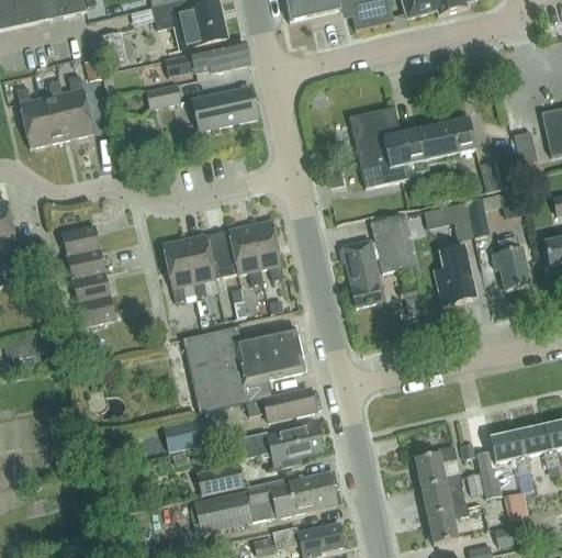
[(0,0),(0,29),(86,9),(83,0),(0,0)]
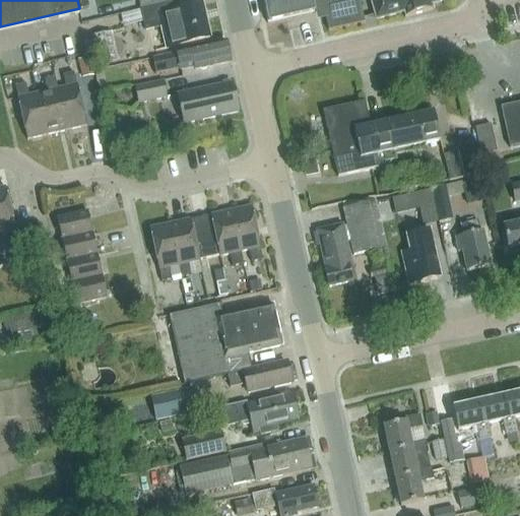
[(166,45),(209,35),(203,2),(182,7),(180,0),(161,0),(157,1),(150,4),(140,6),(145,28),(161,25),(166,45)]
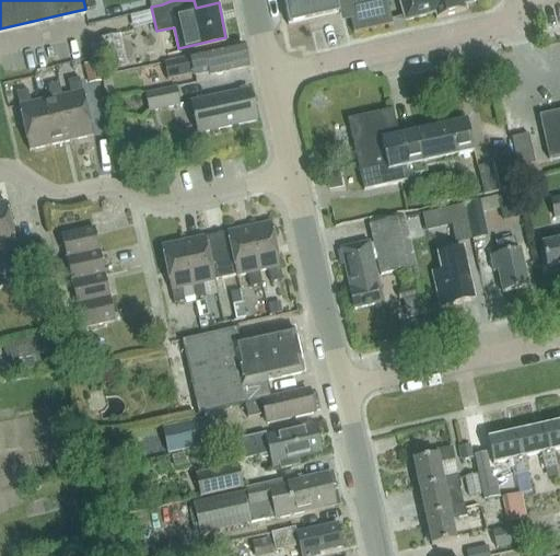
[(339,9),(349,7),(347,0),(284,0),(289,20),(339,9)]
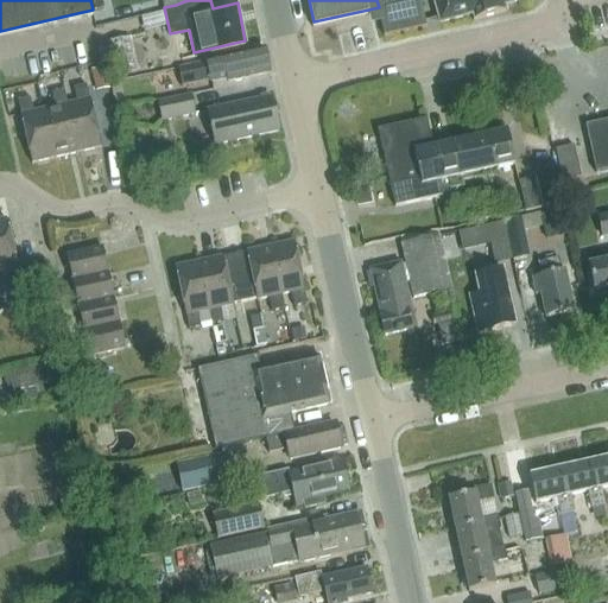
[(377,0),(379,7),(385,32),(428,23),(422,0),(377,0)]
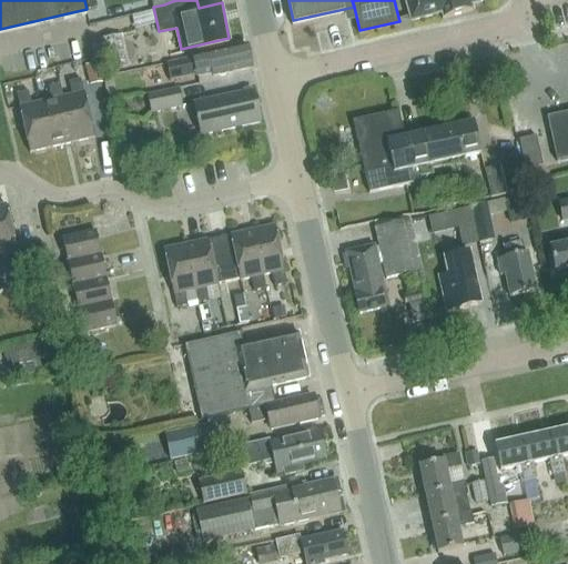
[(407,0),(412,17),(443,8),(444,13),(473,4),(470,0),(407,0)]
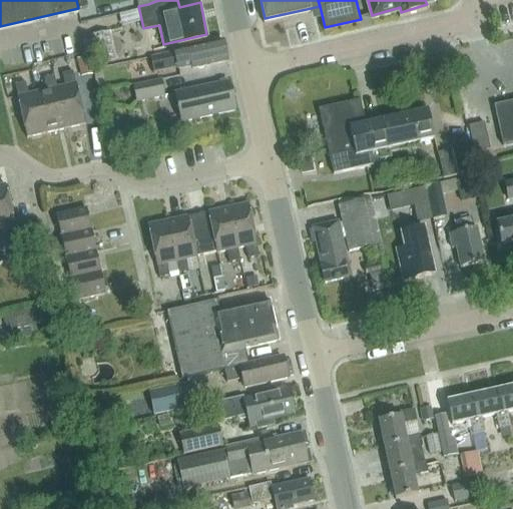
[(110,28),(84,35),(87,49),(98,47),(101,60),(117,56),(110,28)]
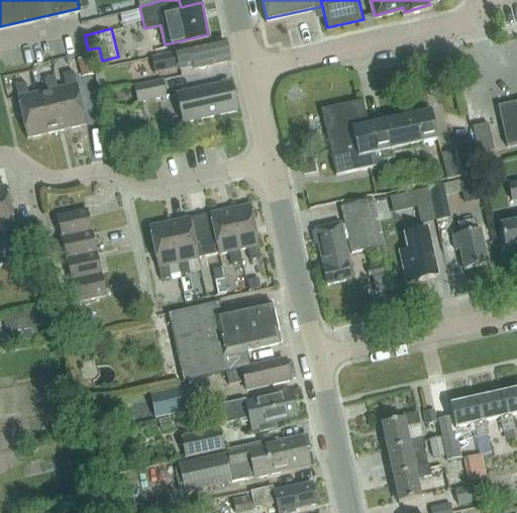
[(225,39),(150,55),(153,70),(179,65),(179,68),(194,65),(194,67),(230,60),(225,39)]
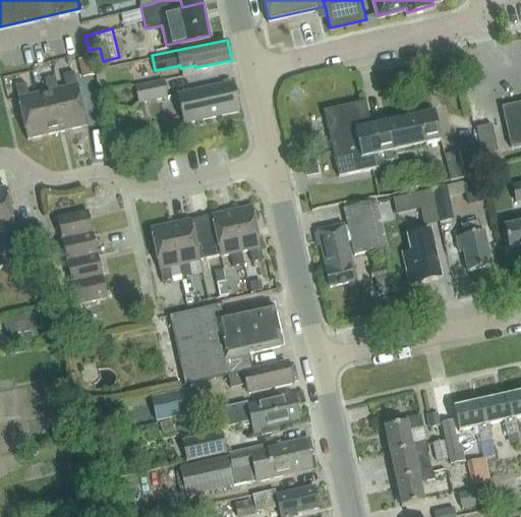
[(58,85),(67,127),(85,123),(73,69),(64,71),(66,83),(58,85)]
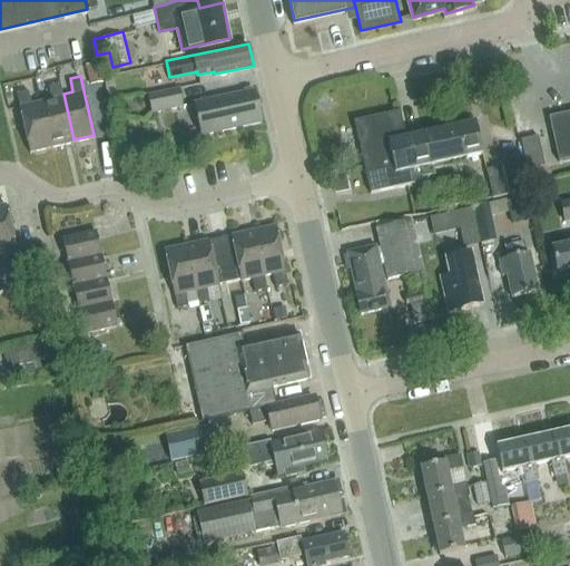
[(51,96),(41,98),(52,145),(74,139),(64,94),(60,80),(49,83),(48,83),(51,96)]
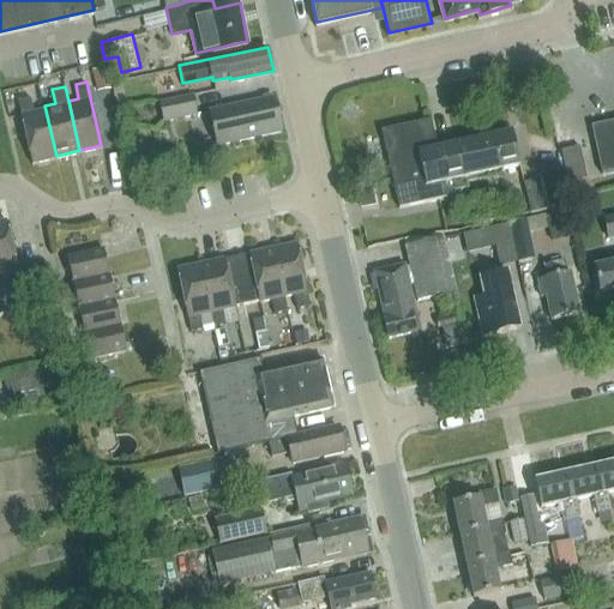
[(193,92),(158,100),(163,120),(198,113),(193,92)]
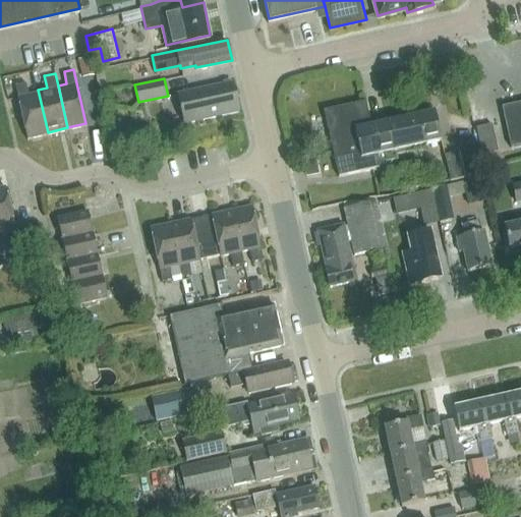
[(48,132),(38,90),(29,92),(25,79),(13,82),(26,137),(48,132)]
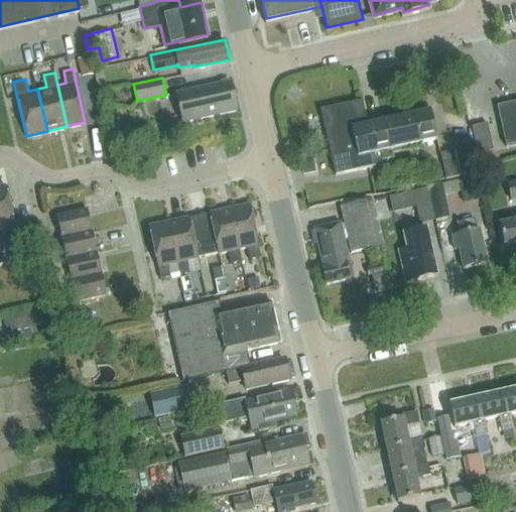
[(183,119),(237,108),(231,81),(177,92),(183,119)]
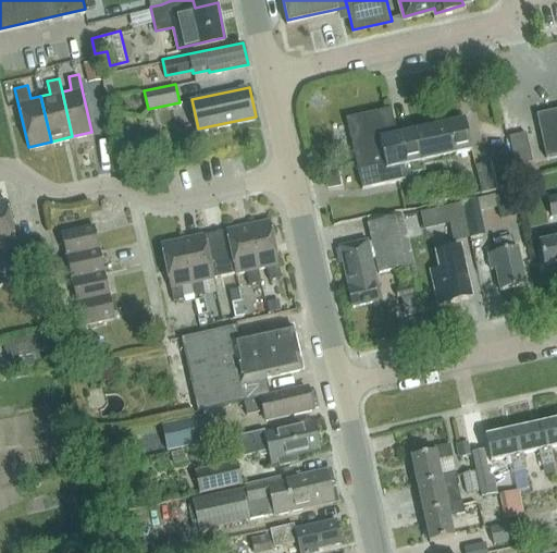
[(347,115),(361,186),(407,176),(406,173),(424,169),(423,164),(455,158),(454,151),(471,147),(465,118),(397,132),(392,106),(347,115)]
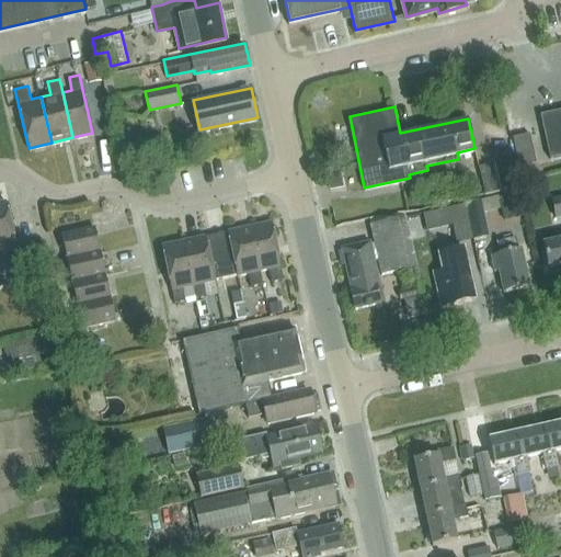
[(560,108),(540,113),(550,156),(560,152),(560,108)]
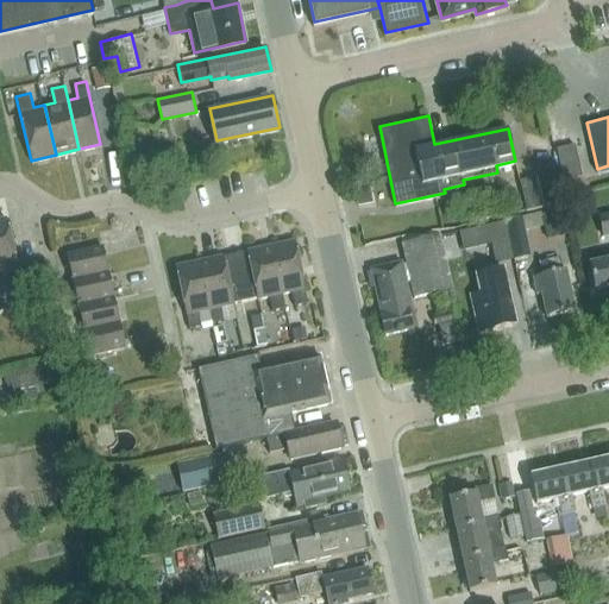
[(564,177),(582,174),(575,142),(557,146),(564,177)]
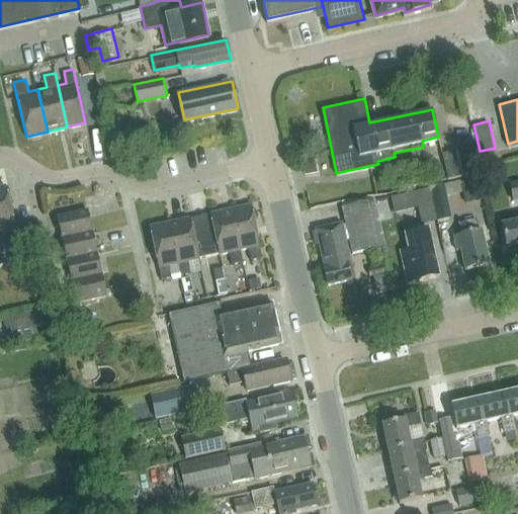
[(461,174),(461,173),(472,171),(470,159),(477,158),(473,145),(456,149),(442,152),(446,170),(447,177),(461,174)]
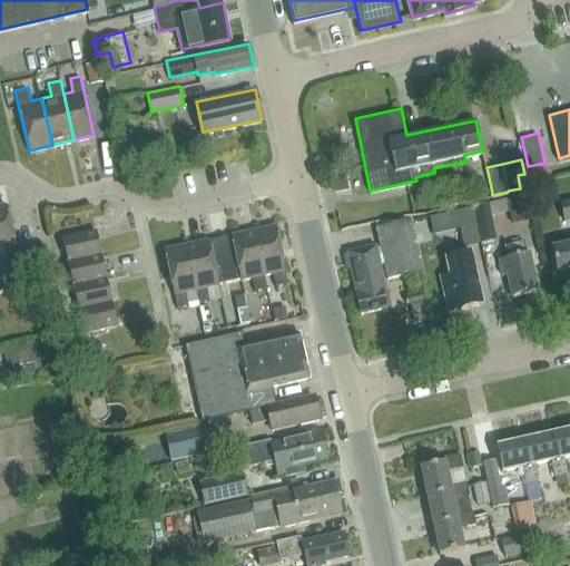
[(564,221),(569,218),(569,241),(550,245),(556,269),(569,265),(569,198),(561,201),(564,221)]
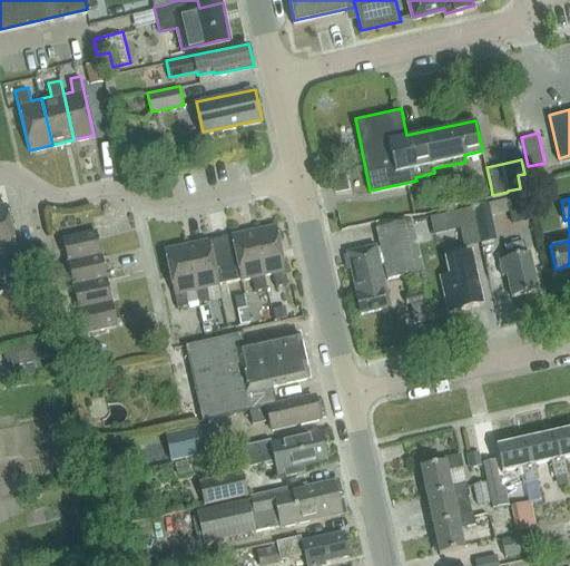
[(497,237),(489,201),(472,205),(480,241),(497,237)]
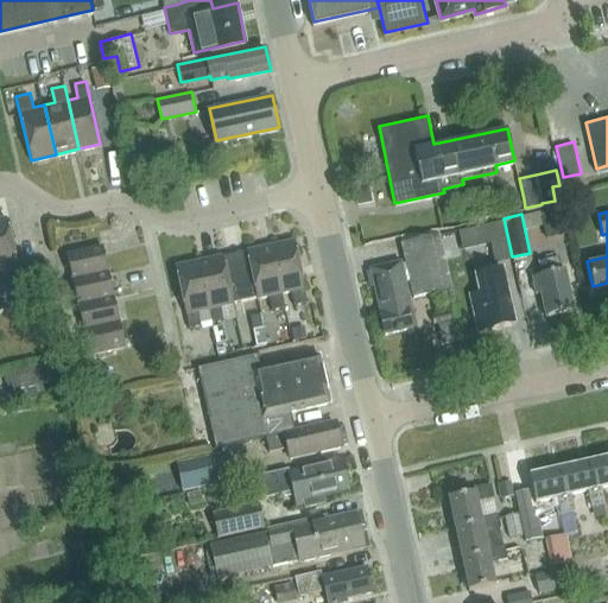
[(0,216),(0,268),(4,268),(7,281),(20,279),(6,216),(0,216)]
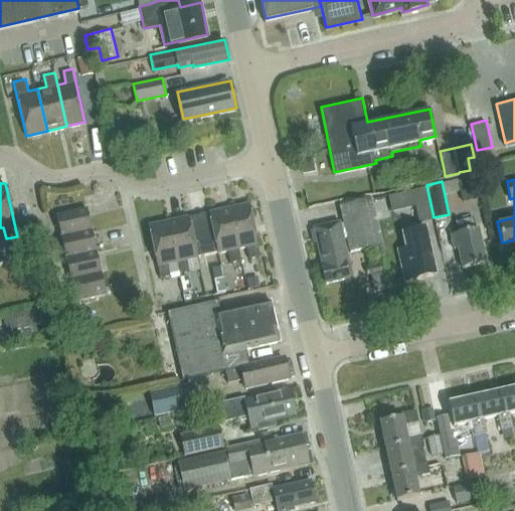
[(427,194),(413,197),(419,220),(433,217),(427,194)]
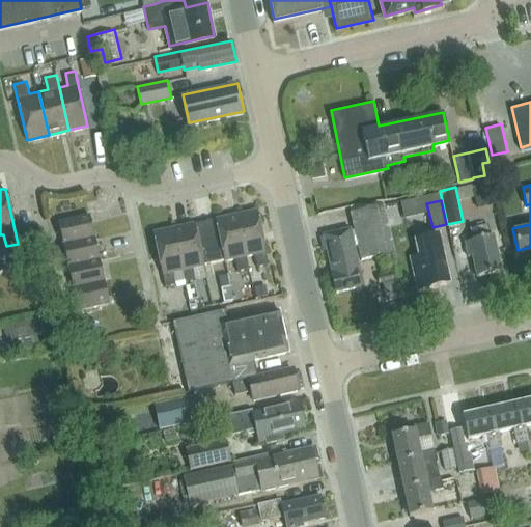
[(350,209),(360,258),(395,251),(384,201),(350,209)]
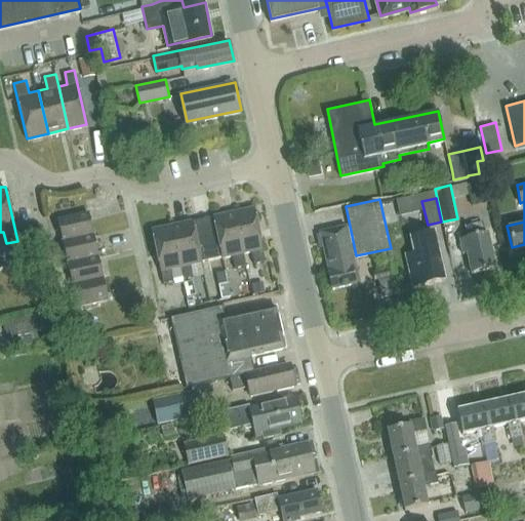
[(234,209),(243,252),(251,250),(253,262),(266,259),(253,205),(234,209)]
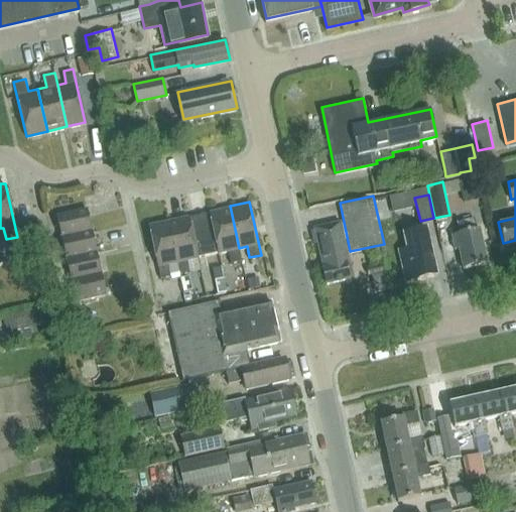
[(242,258),(239,248),(230,206),(209,210),(219,252),(228,250),(230,261),(242,258)]
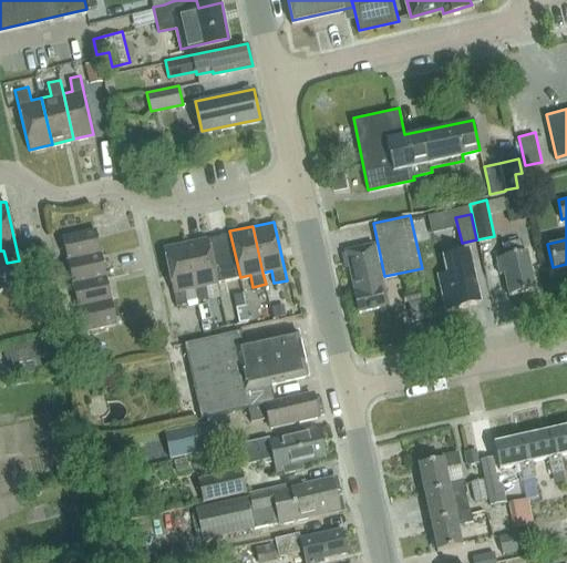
[(66,258),(101,251),(95,227),(61,234),(66,258)]
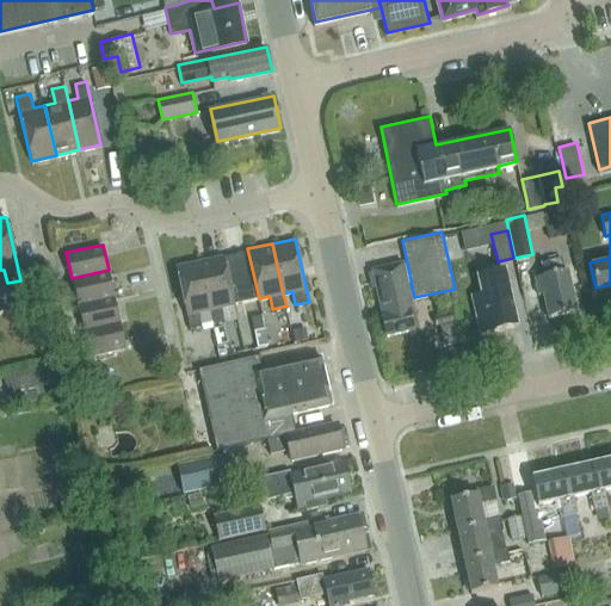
[(259,298),(247,248),(223,254),(234,303),(259,298)]
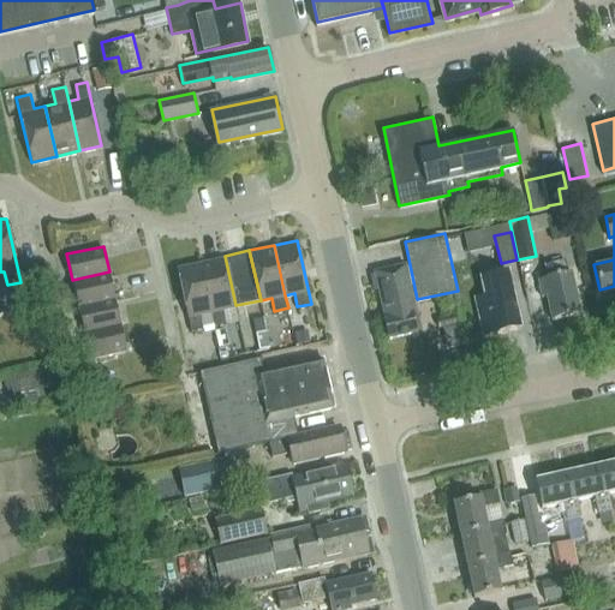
[(236,305),(225,256),(199,262),(210,311),(214,324),(228,322),(226,308),(236,305)]
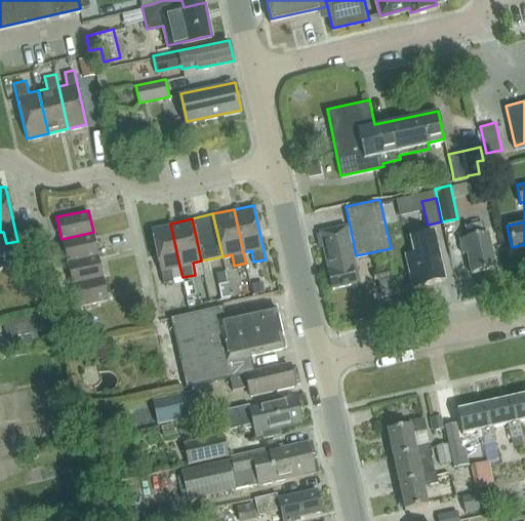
[(471,271),(494,267),(487,231),(485,232),(482,221),(465,224),(468,236),(459,237),(462,252),(467,251),(471,271)]
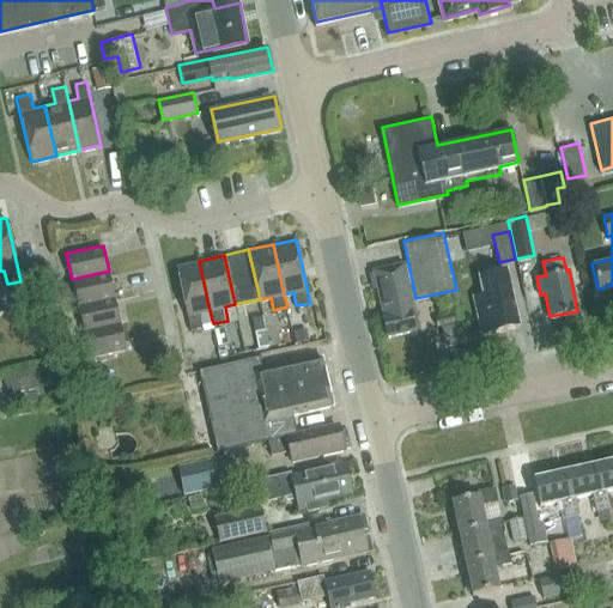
[(210,310),(199,261),(178,265),(192,327),(204,324),(201,311),(210,310)]
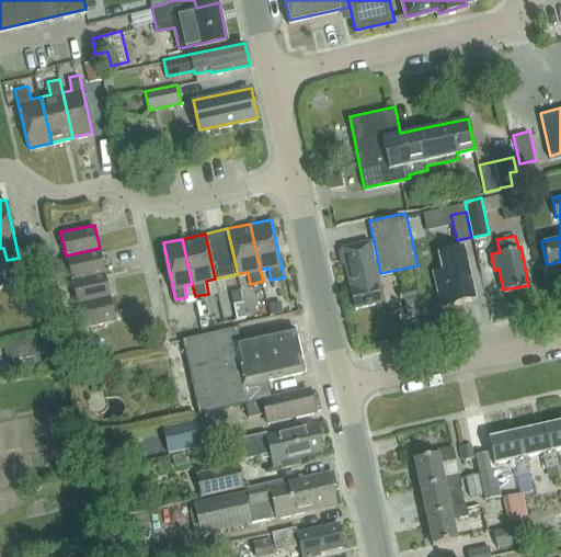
[(382,299),(379,285),(369,240),(341,247),(354,306),(382,299)]
